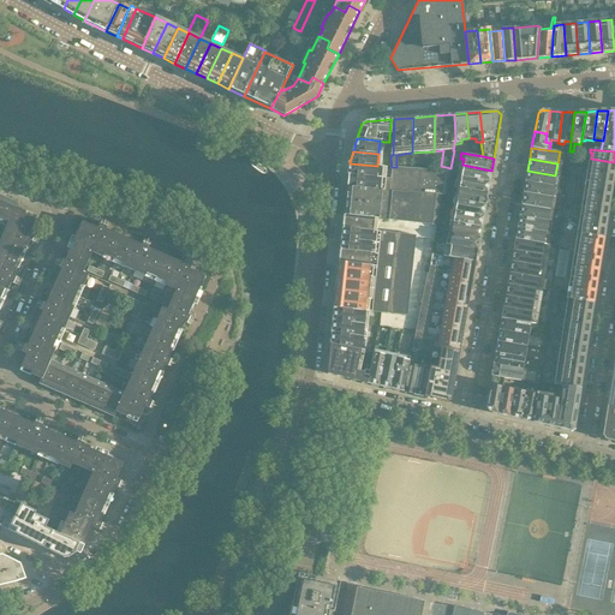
[(614,168),(614,162),(591,159),(590,166),(587,165),(586,169),(614,174),(614,168)]
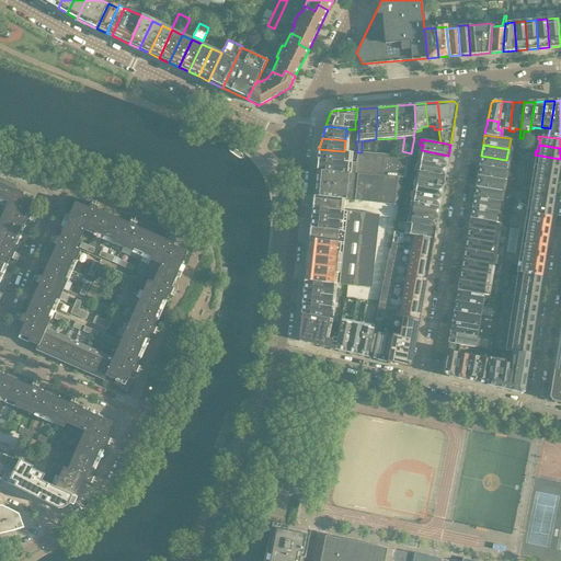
[(343,161),(344,151),(319,149),(318,159),(343,162),(343,161)]
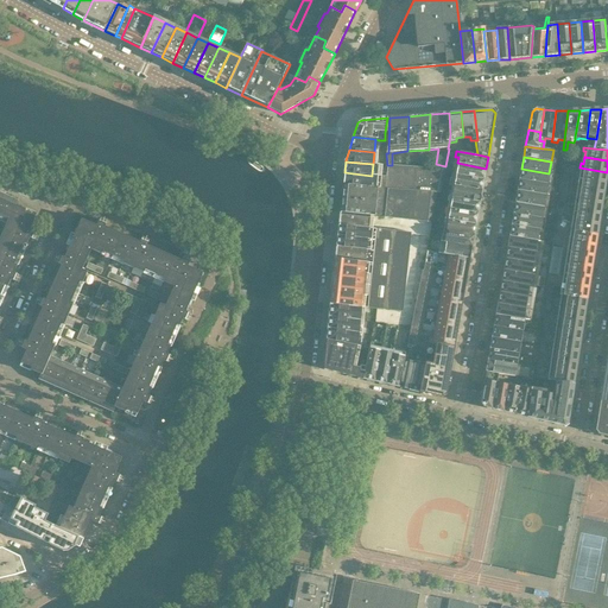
[(486,169),(457,163),(456,170),(453,170),(453,173),(483,179),(486,169)]
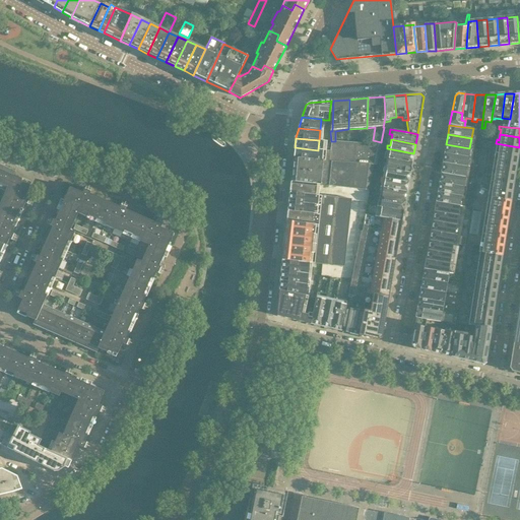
[(380,145),(335,141),(331,141),(330,151),(318,149),(318,150),(295,147),(294,157),(317,160),(374,165),(376,166),(380,145)]
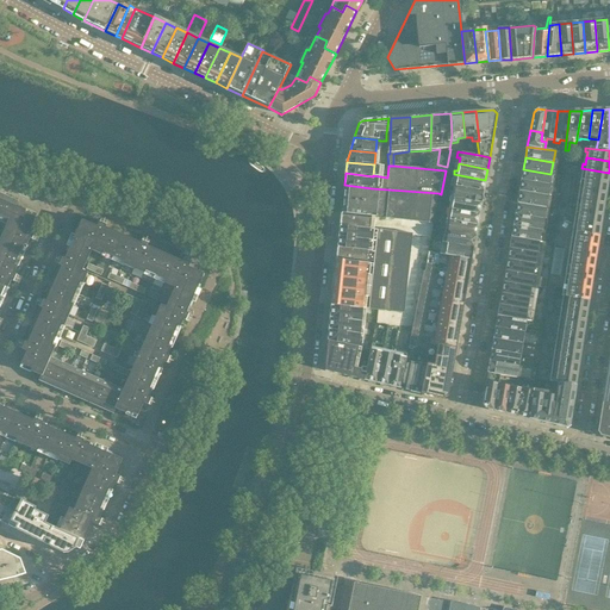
[(609,173),(582,168),(582,172),(584,172),(583,179),(608,184),(609,173)]
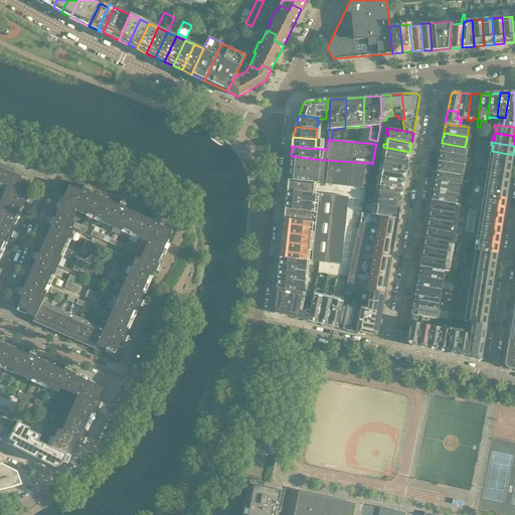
[(465,147),(442,143),(440,152),(464,156),(465,147)]
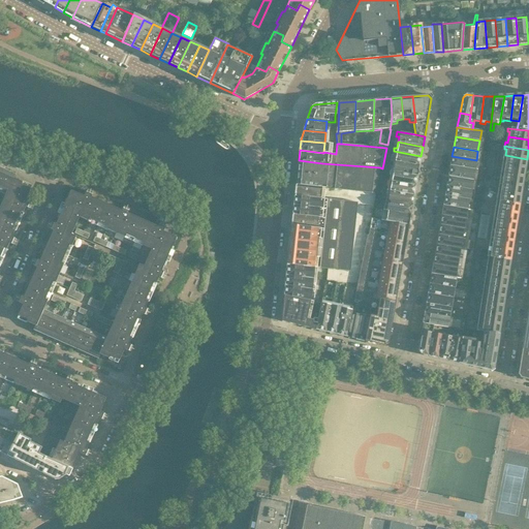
[(421,156),(394,151),(393,155),(396,155),(395,161),(419,166),(421,156)]
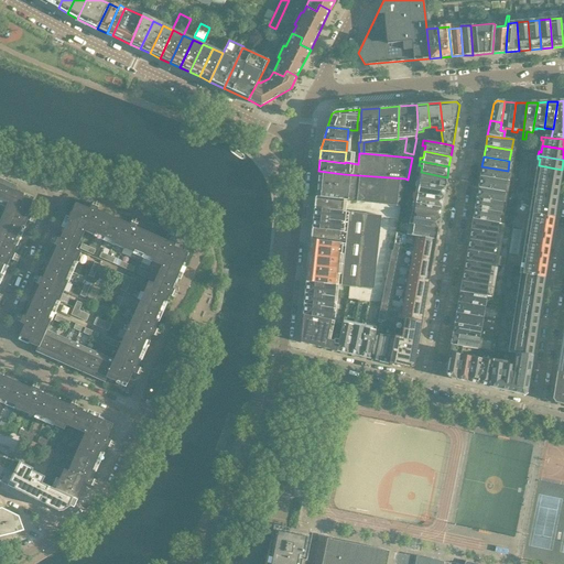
[(562,170),(539,165),(539,171),(535,171),(534,175),(560,180),(562,170)]
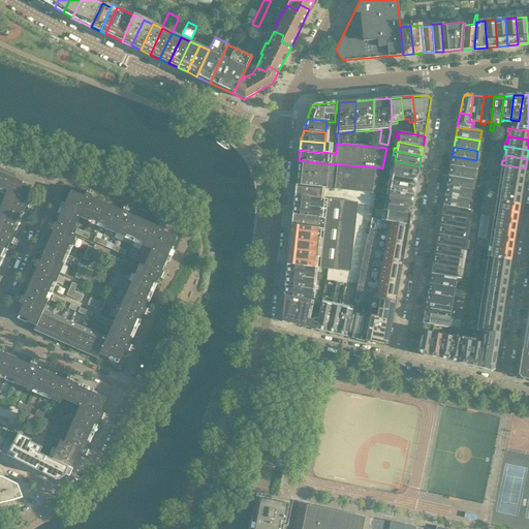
[(476,160),(452,156),(450,166),(474,170),(476,160)]
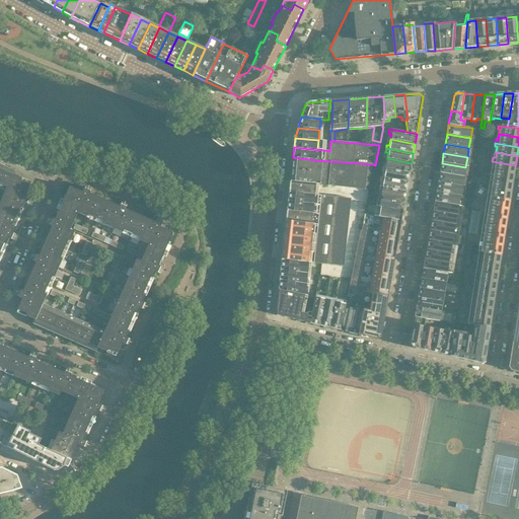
[(371,175),(373,164),(316,160),(293,157),(290,181),(334,187),(368,190),(371,175)]
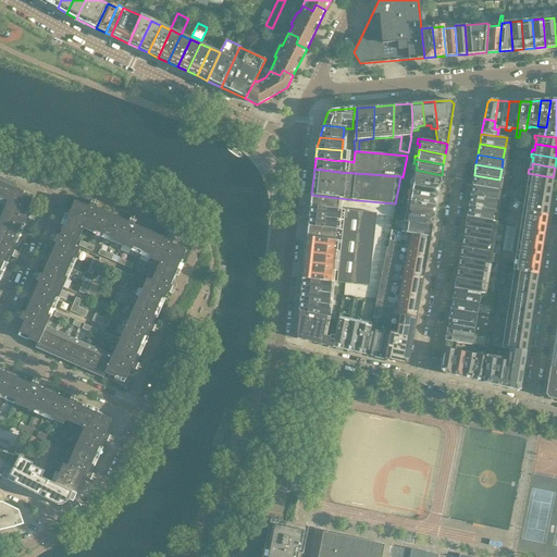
[(442,175),(416,170),(415,176),(411,176),(410,180),(440,185),(442,175)]
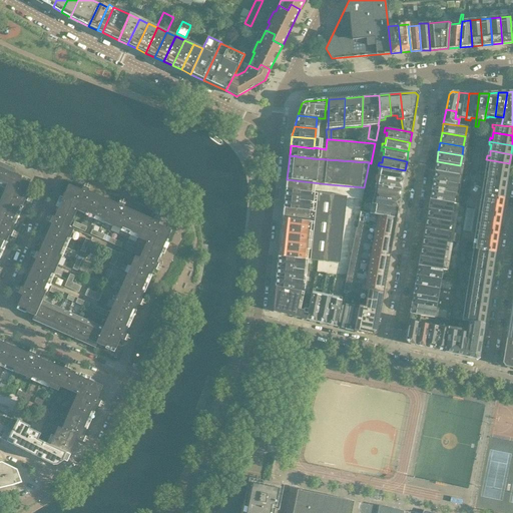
[(509,163),(486,159),(486,161),(488,162),(487,168),(508,171),(509,163)]
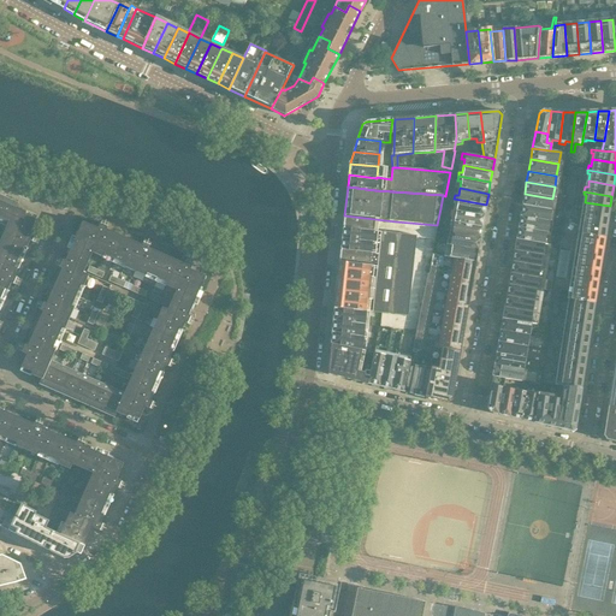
[(525,194),(522,206),(550,211),(554,211),(555,206),(551,206),(552,199),(525,194)]
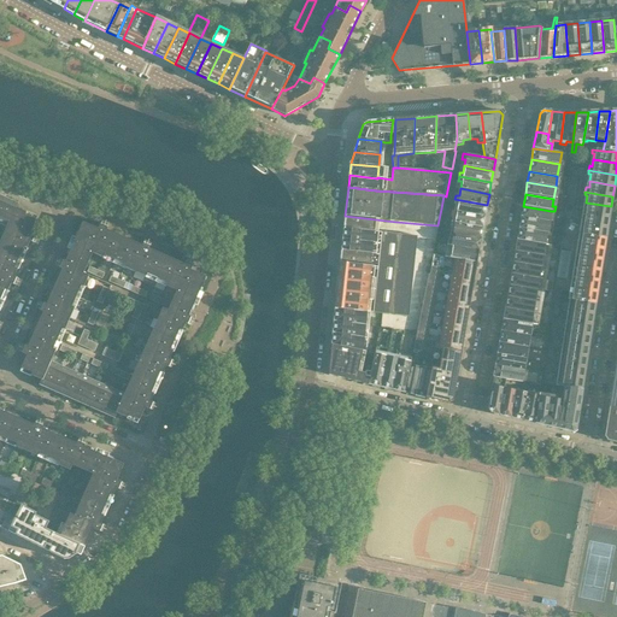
[(18,204),(11,200),(7,198),(0,213),(0,224),(6,228),(15,209),(16,209),(18,204)]
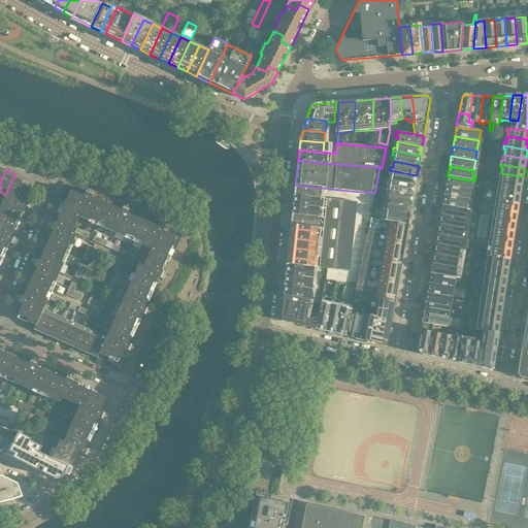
[(417,175),(389,170),(388,174),(391,175),(390,180),(415,185),(417,175)]
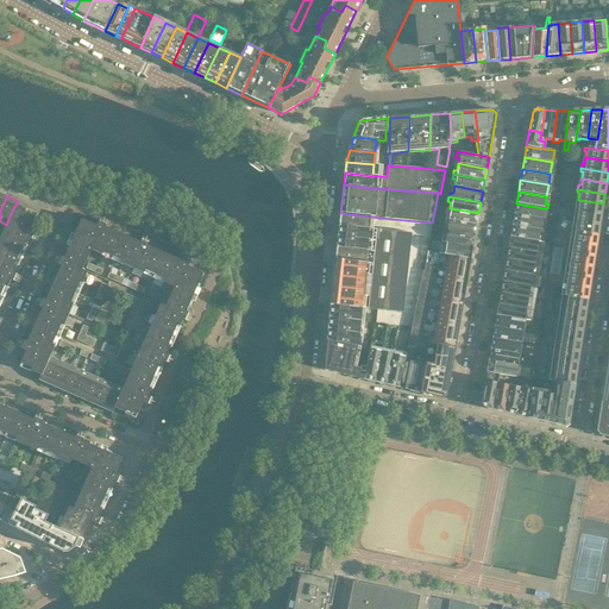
[(603,203),(578,200),(577,206),(575,206),(575,211),(601,214),(603,203)]
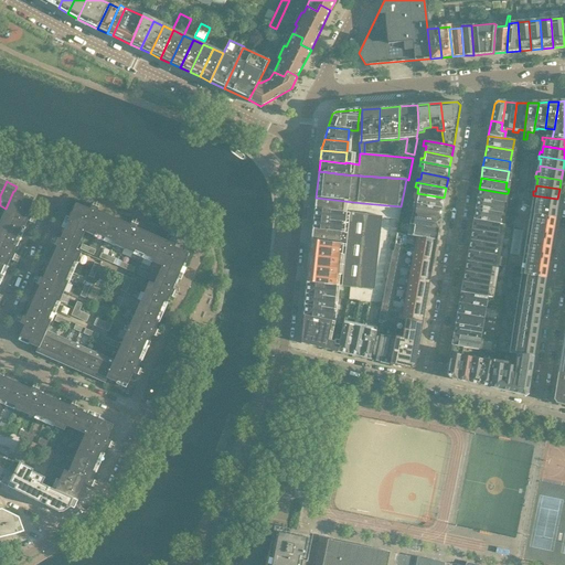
[(504,193),(479,189),(477,199),(503,203),(504,193)]
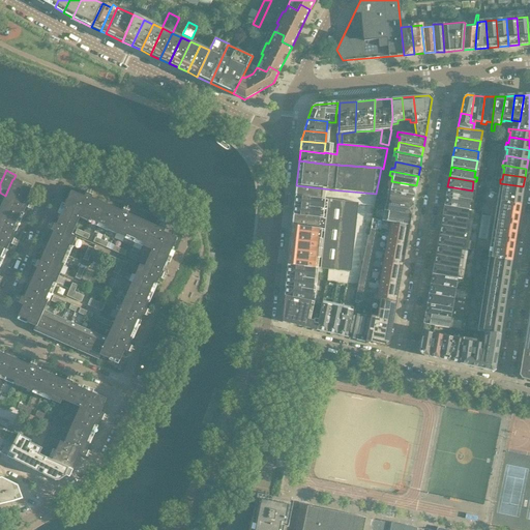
[(23,183),(13,179),(12,179),(5,196),(0,207),(0,213),(19,222),(26,207),(30,209),(33,204),(26,201),(31,189),(22,185),(23,183)]
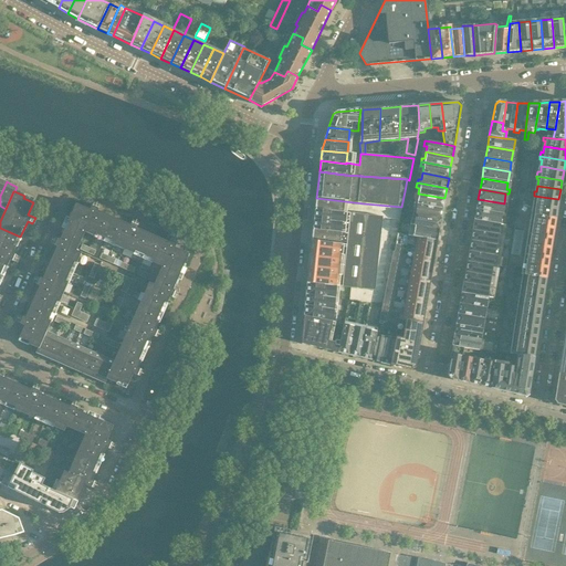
[(444,198),(418,194),(417,200),(413,199),(413,203),(443,209),(444,198)]
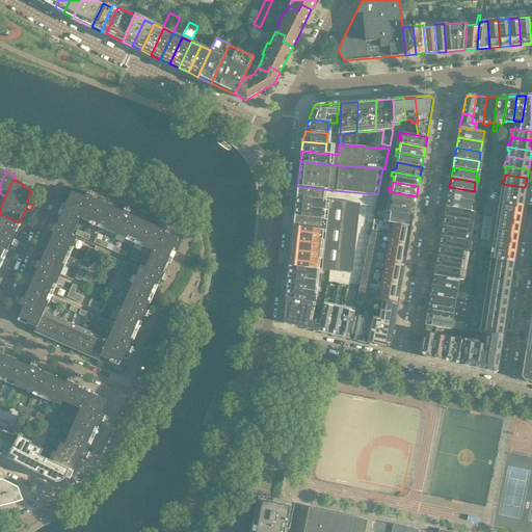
[(525,187),(502,184),(501,187),(503,187),(503,193),(524,196),(525,187)]
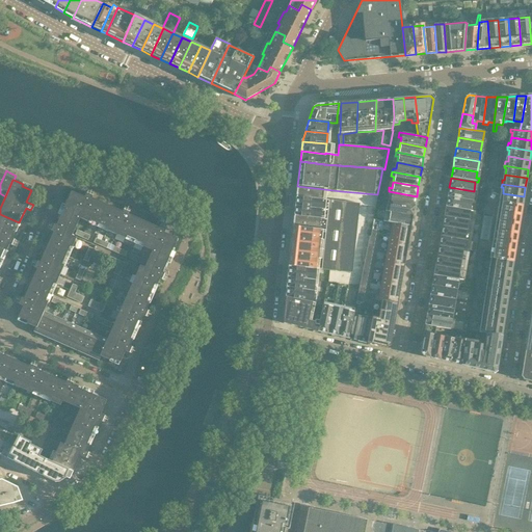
[(370,236),(375,209),(368,208),(368,203),(357,202),(356,204),(343,202),(342,203),(341,203),(342,191),(297,186),(293,228),(369,236),(370,236)]
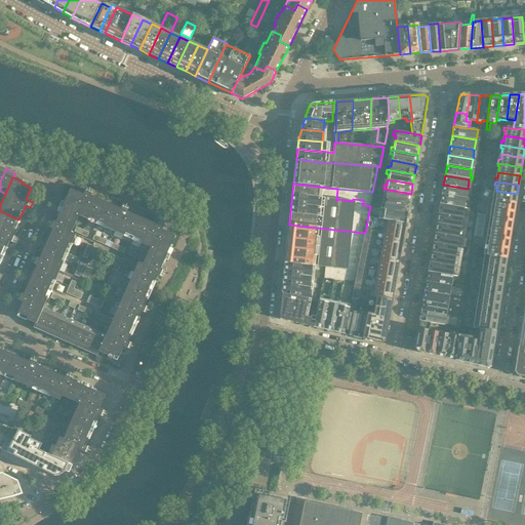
[(466,199),(468,189),(443,185),(442,195),(465,199),(466,199)]
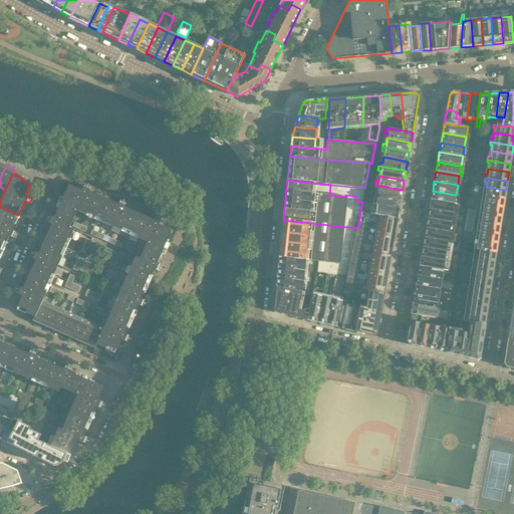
[(78,185),(76,189),(69,186),(60,204),(76,211),(94,219),(103,199),(88,192),(90,187),(85,185),(83,187),(78,185)]
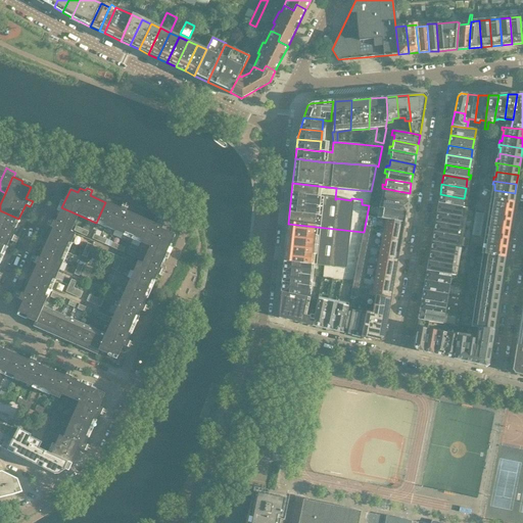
[(410,193),(382,188),(381,192),(384,193),(383,198),(408,202),(410,193)]
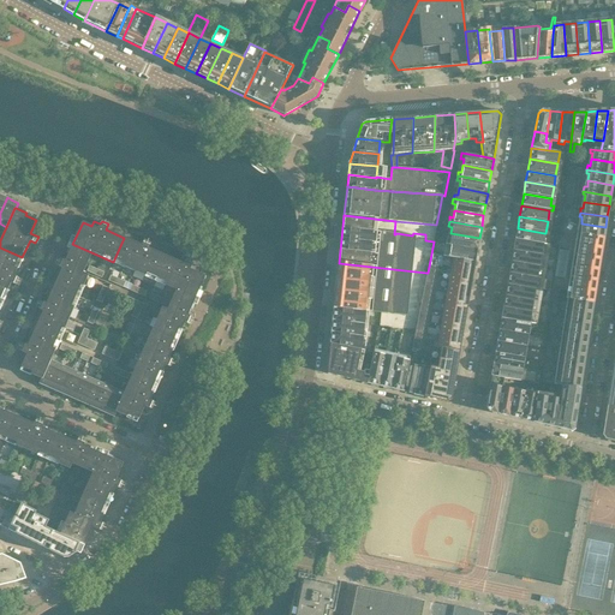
[(605,227),(581,224),(580,230),(578,230),(577,234),(604,238),(605,227)]
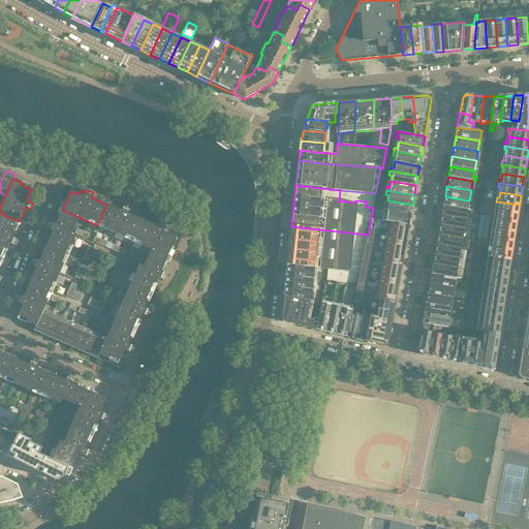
[(466,210),(468,200),(445,196),(443,206),(466,210)]
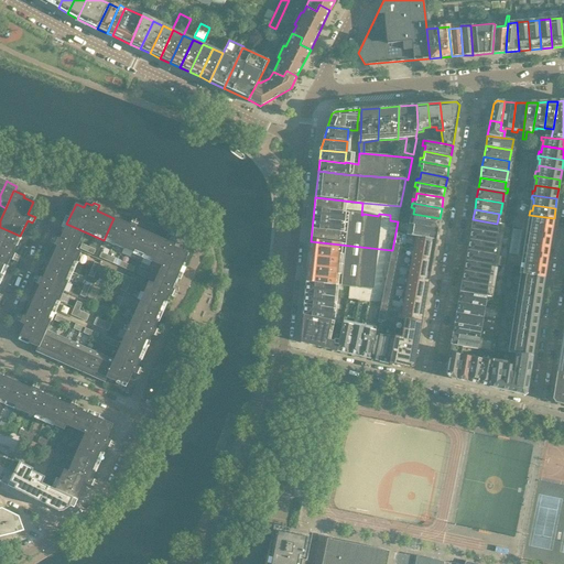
[(551,238),(554,218),(529,215),(521,213),(518,232),(551,238)]
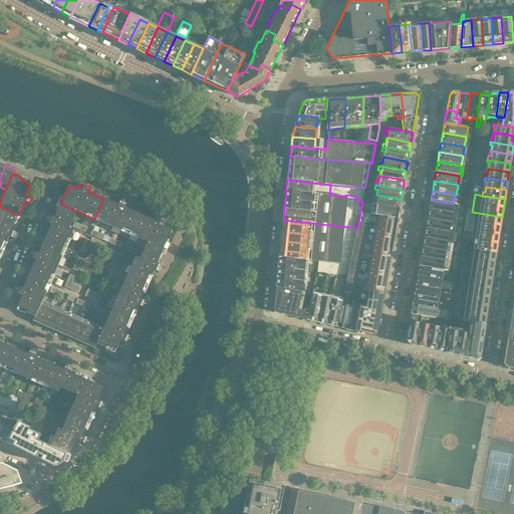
[(401,199),(376,195),(375,200),(372,200),(371,204),(374,204),(400,209),(401,199)]
